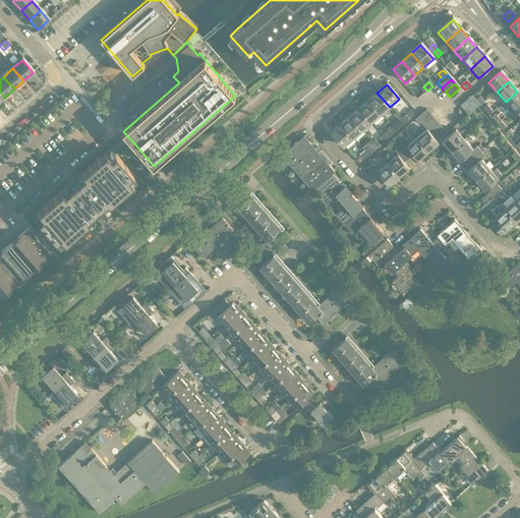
[(240,85),(236,89),(241,95),(243,93),(245,92),(240,85)]
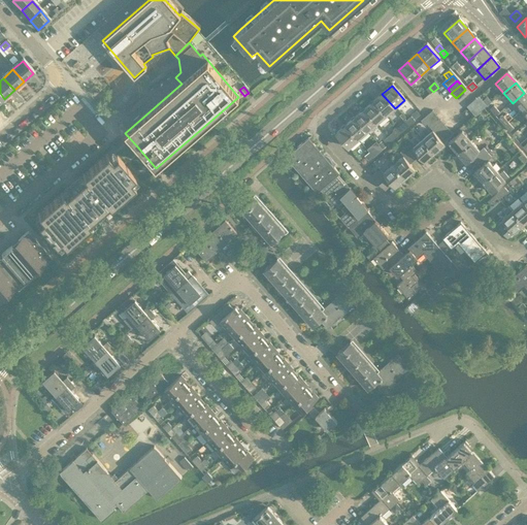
[(521,112),(526,106),(526,96),(524,93),(513,103),(521,112)]
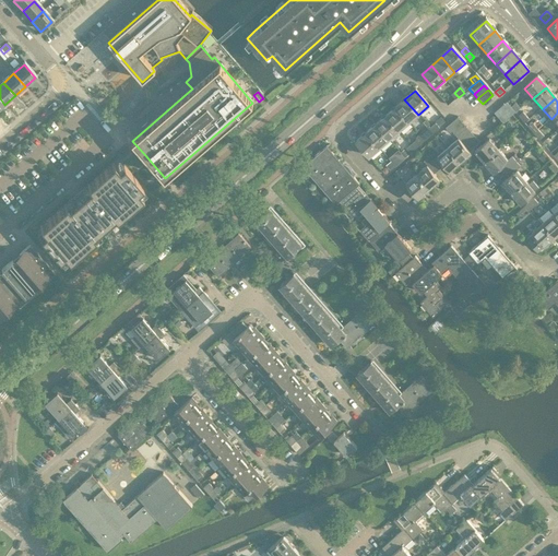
[(407,125),(418,115),(404,99),(394,108),(407,125)]
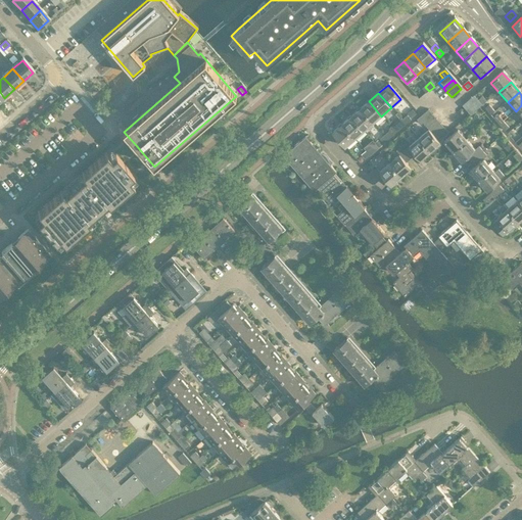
[(466,112),(477,102),(473,97),(462,107),(466,112)]
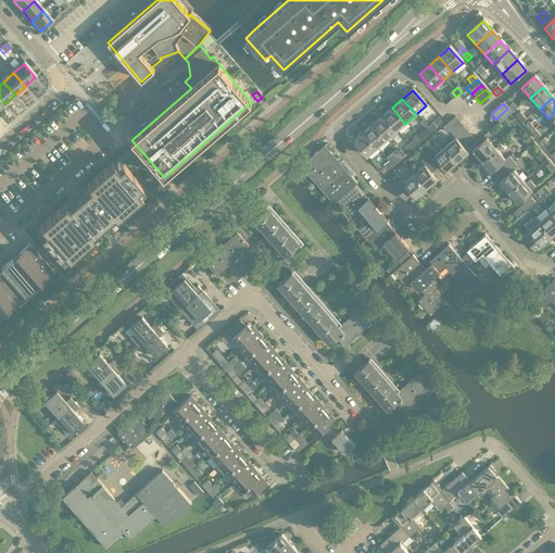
[(396,132),(405,124),(392,108),(382,116),(396,132)]
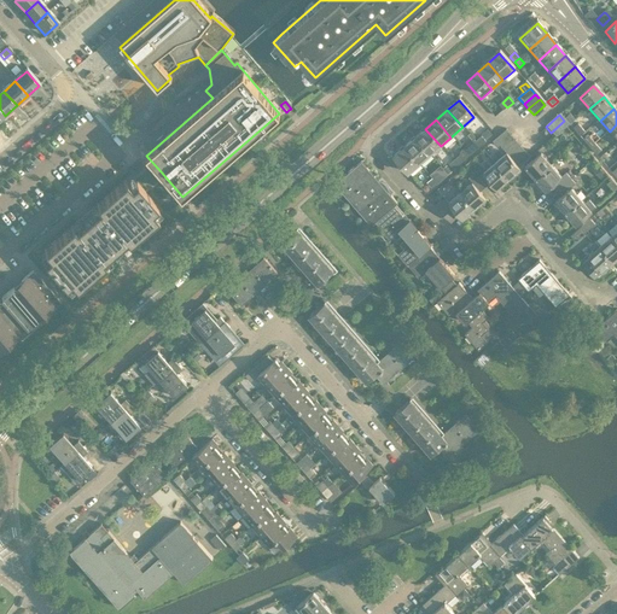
[(556,139),(569,127),(564,121),(551,133),(556,139)]
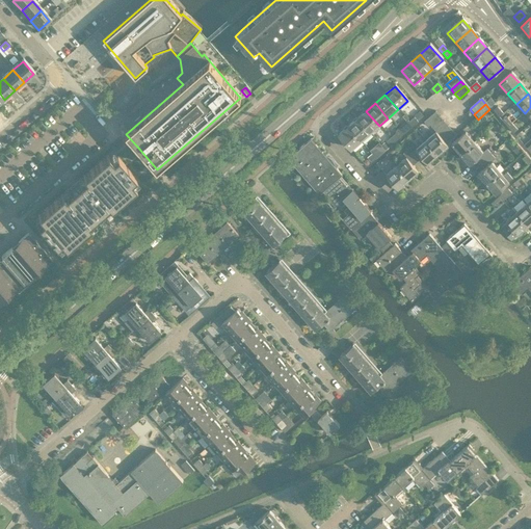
[(499,118),(502,115),(497,108),(493,111),(499,118)]
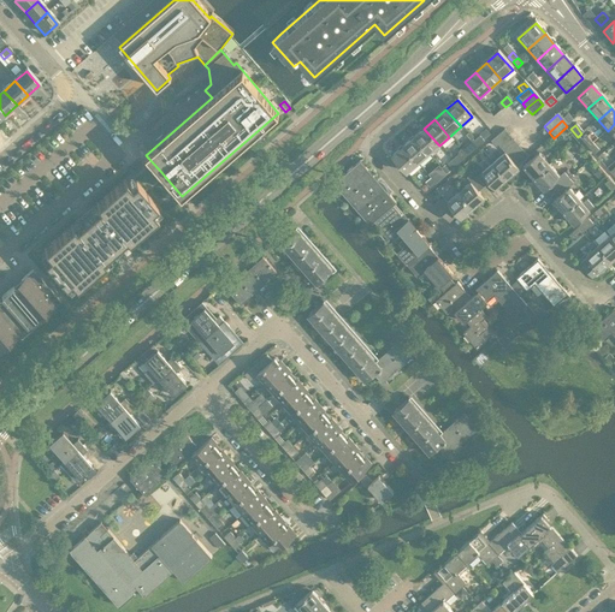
[(429,155),(439,146),(424,129),(413,138),(429,155)]
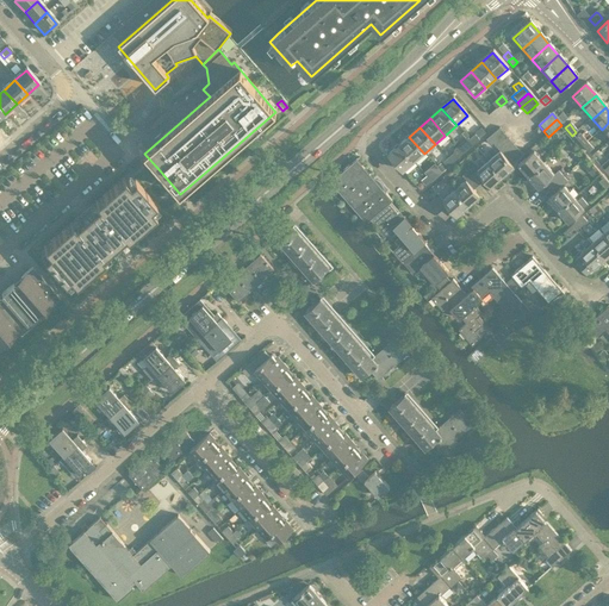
[(479,141),(485,135),(480,130),(474,135),(479,141)]
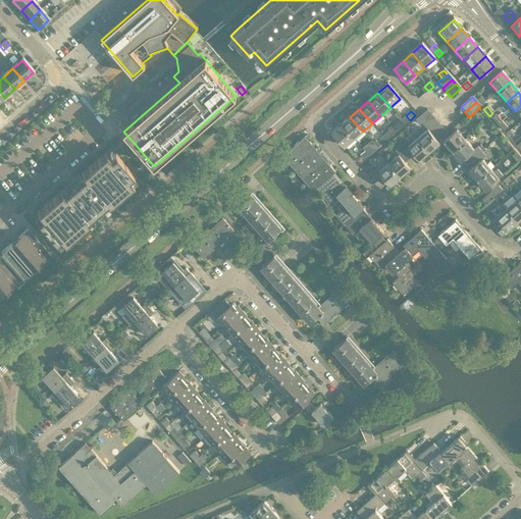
[(421,124),(430,116),(427,111),(415,121),(419,126),(421,124)]
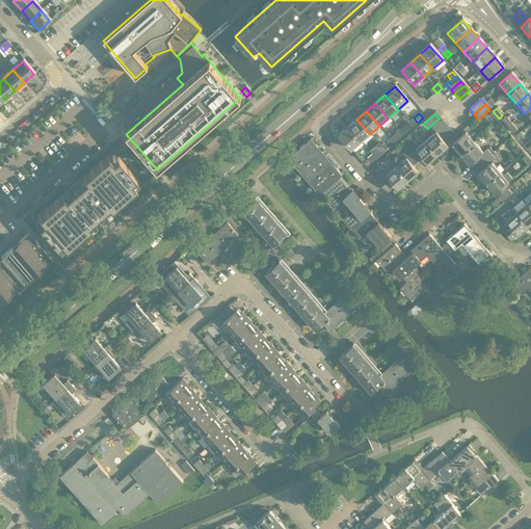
[(433,132),(443,123),(439,118),(429,127),(433,132)]
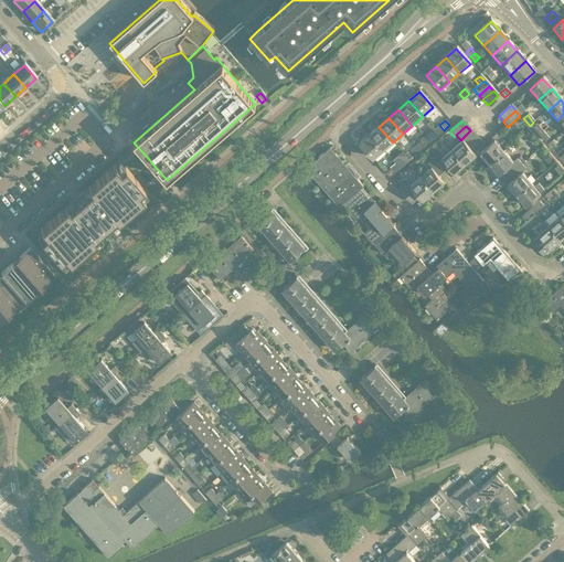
[(539,136),(543,133),(536,126),(532,129),(539,136)]
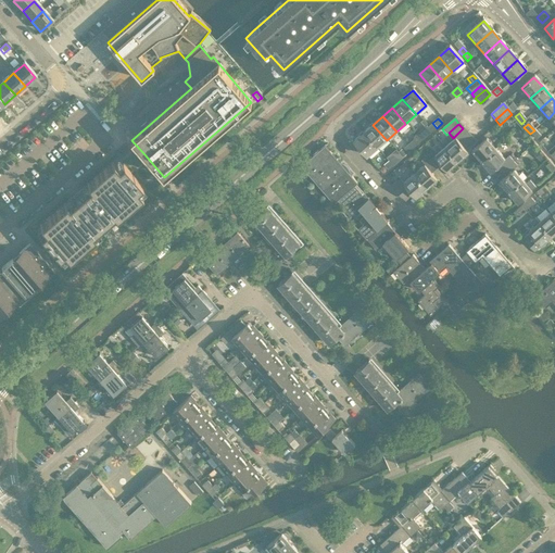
[(376,149),(387,140),(373,125),(363,134),(376,149)]
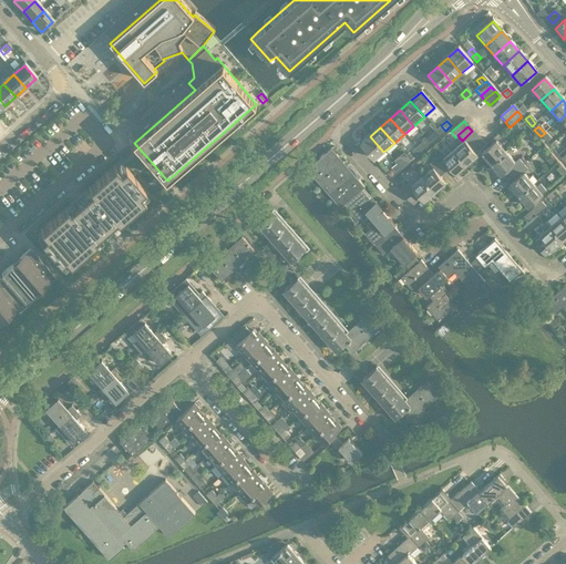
[(435,140),(440,135),(435,131),(431,134),(435,140)]
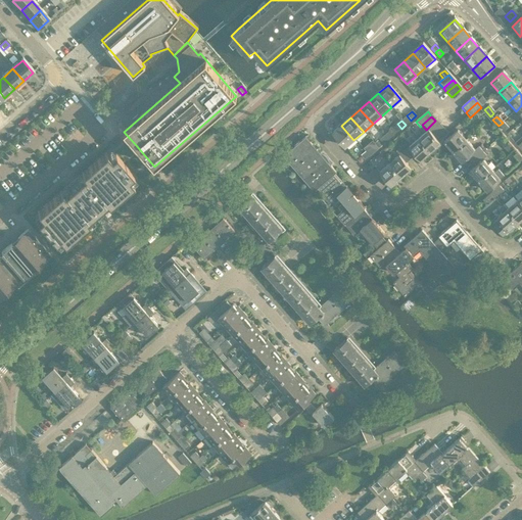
[(430,134),(439,126),(435,121),(426,130),(428,131),(430,134)]
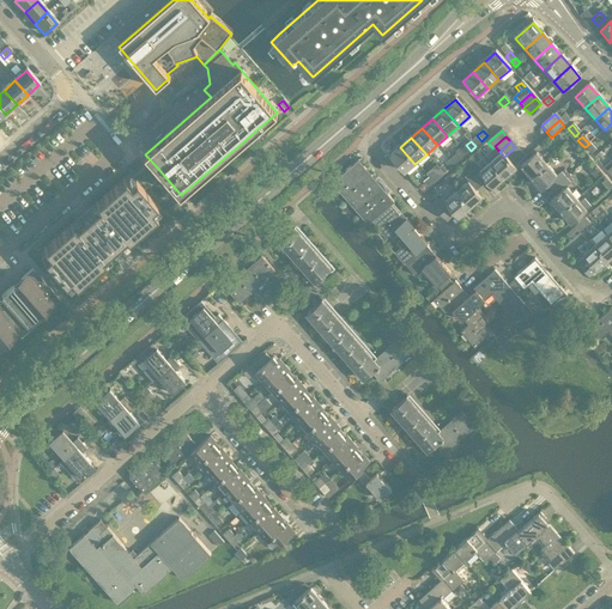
[(591,156),(595,151),(589,144),(585,147),(591,156)]
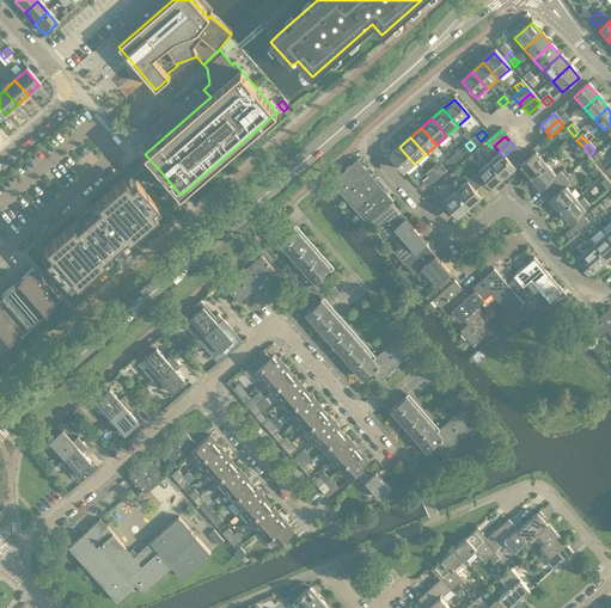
[(403,173),(414,164),(399,147),(389,157),(403,173)]
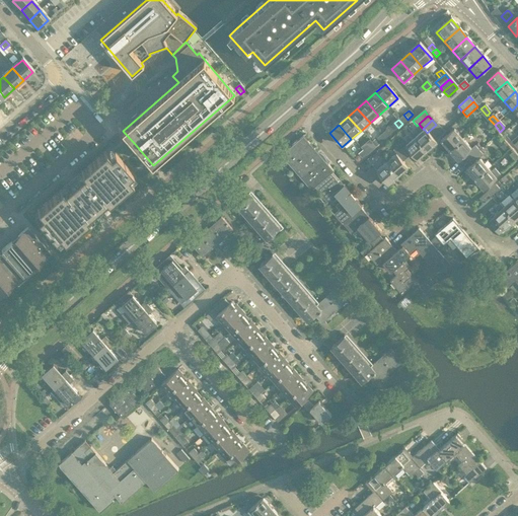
[(431,138),(440,129),(436,125),(427,133),(431,138)]
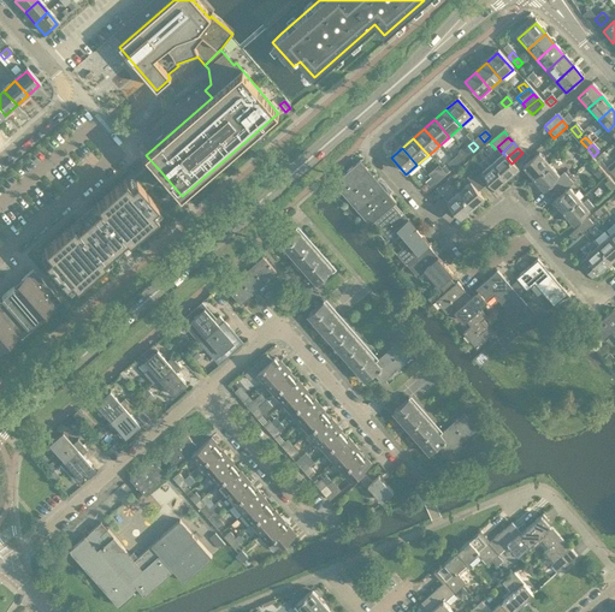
[(453,161),(456,166),(467,156),(461,150),(457,154),(457,156),(453,161)]
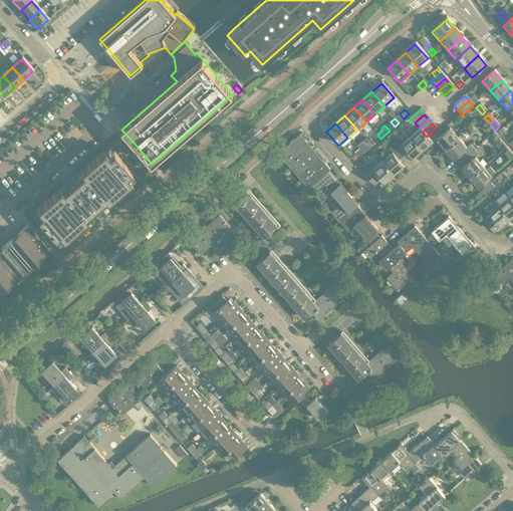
[(431,141),(440,133),(436,128),(427,137),(431,141)]
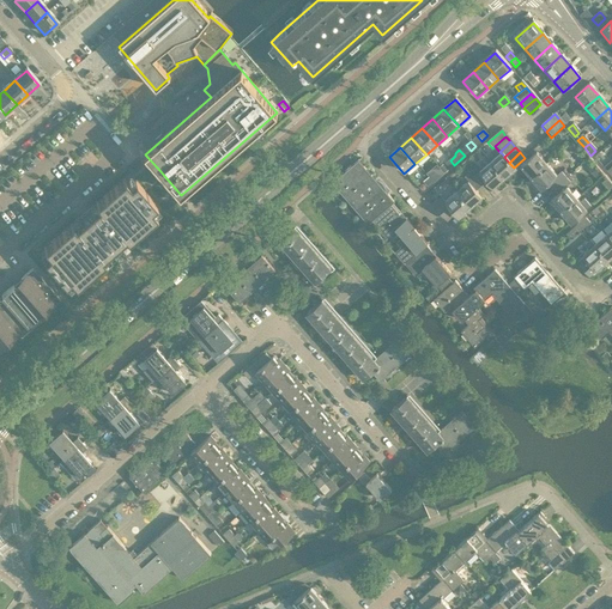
[(515,169),(514,168),(509,163),(504,157),(502,153),(490,164),(503,180),(515,169)]
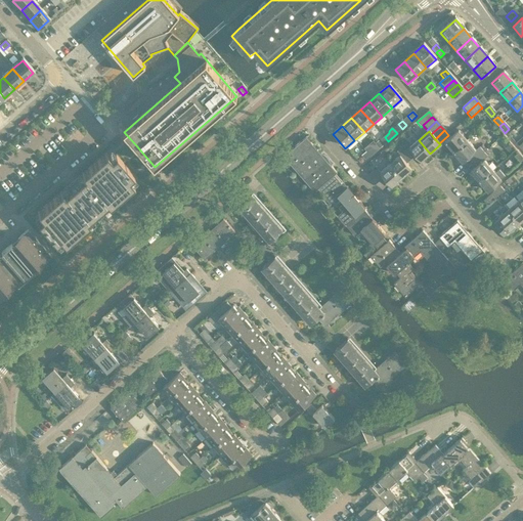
[(453,154),(467,142),(458,132),(444,143),(453,154)]
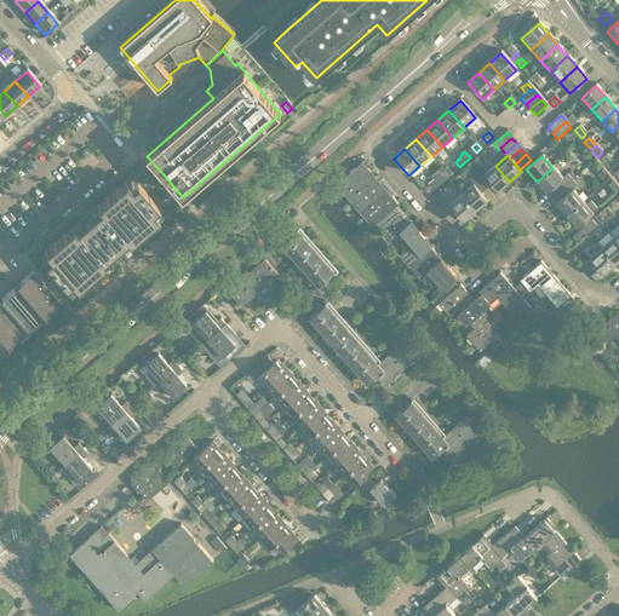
[(454,172),(459,167),(456,162),(450,167),(454,172)]
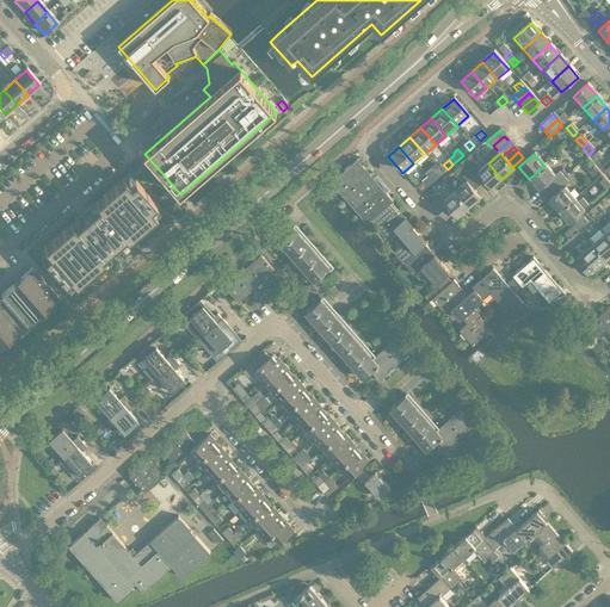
[(389,206),(393,203),(357,161),(351,167),(350,167),(349,167),(347,168),(346,168),(345,169),(344,171),(343,173),(343,174),(331,184),(367,225),(370,221),(389,206)]
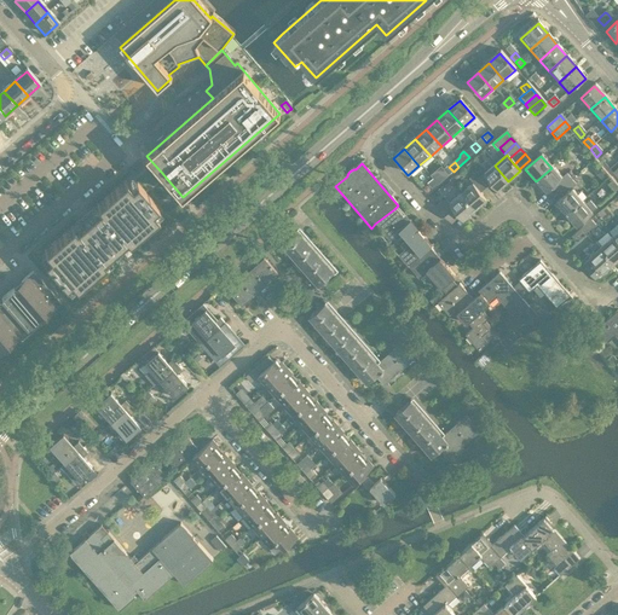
[(497,191),(508,181),(495,166),(483,175),(479,172),(474,175),(485,190),(491,185),(497,191)]
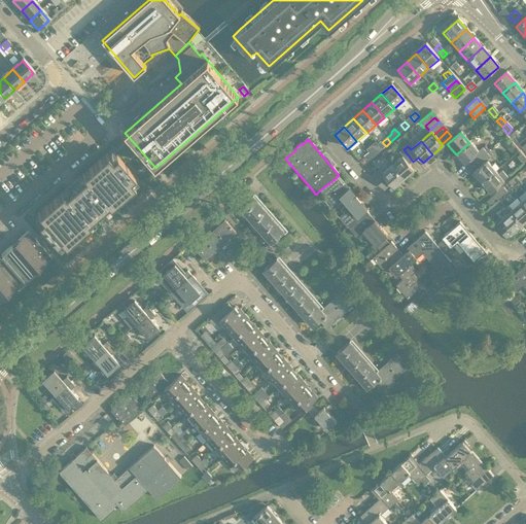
[(516,151),(507,142),(503,145),(512,154),(516,151)]
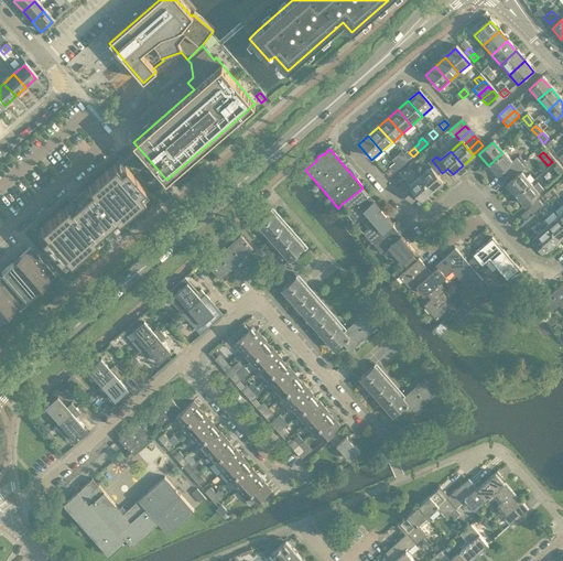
[(516,160),(511,164),(502,153),(488,165),(497,176),(504,171),(508,175),(520,165),(516,160)]
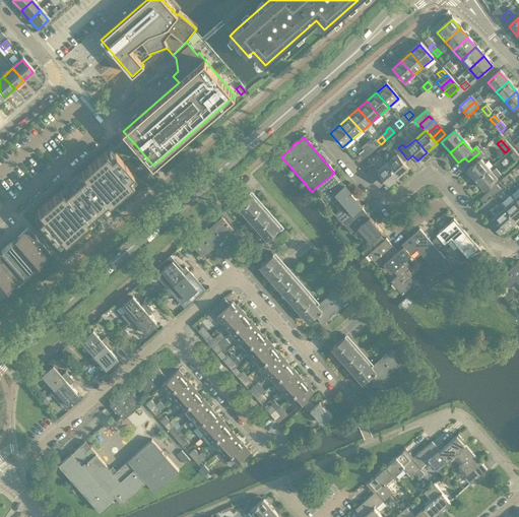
[(109,143),(25,216),(57,252),(140,180),(109,143)]
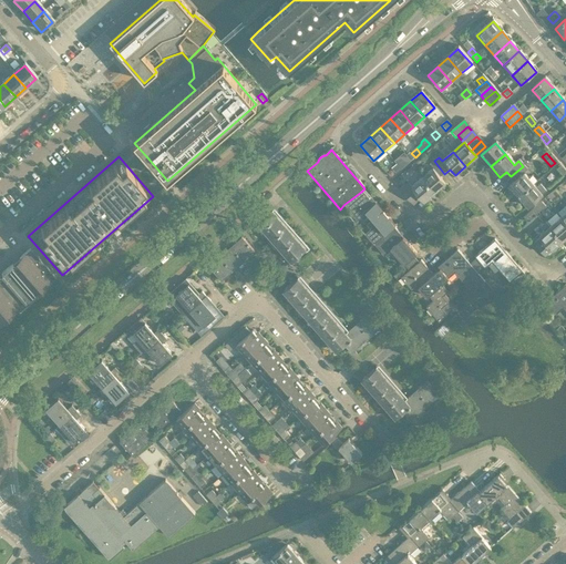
[(400,171),(404,166),(401,161),(395,165),(400,171)]
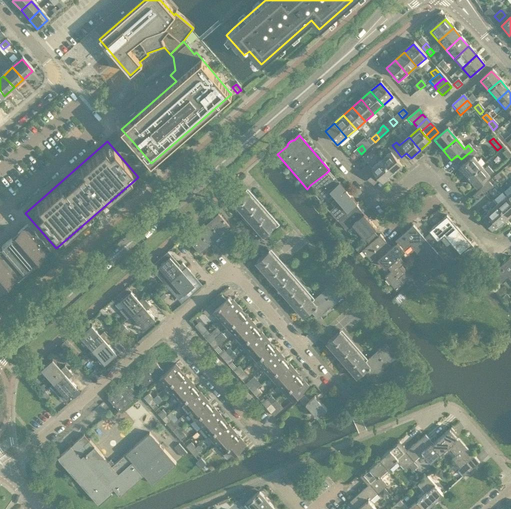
[(397,161),(401,157),(392,145),(387,149),(391,153),(381,162),(392,175),(401,166),(397,161)]
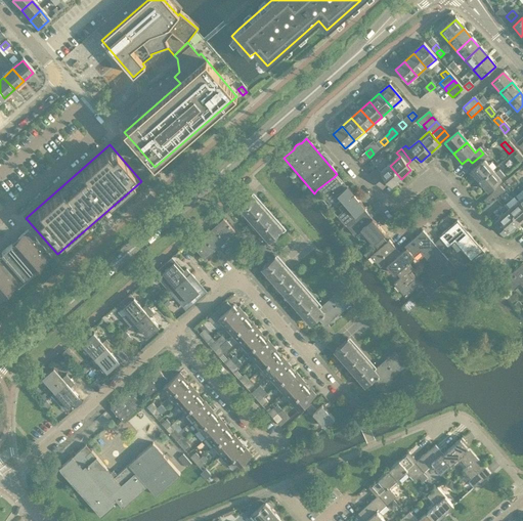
[(483,161),(487,158),(483,154),(472,163),(476,168),(470,173),(478,182),(492,171),(483,161)]
